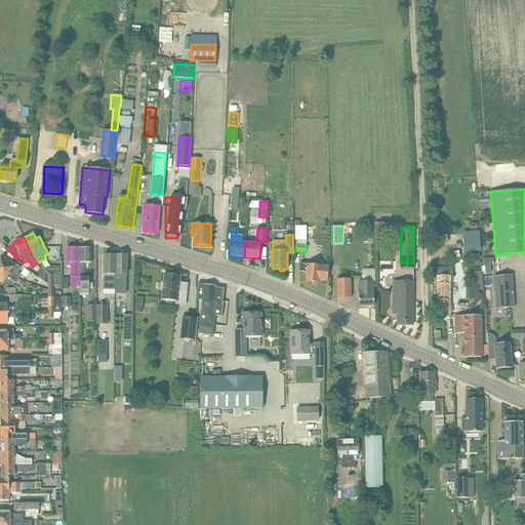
[(79,263),(79,277),(79,284),(80,284),(80,292),(90,292),(90,278),(85,278),(85,264),(90,264),(90,247),(80,247),(80,263),(79,263)]
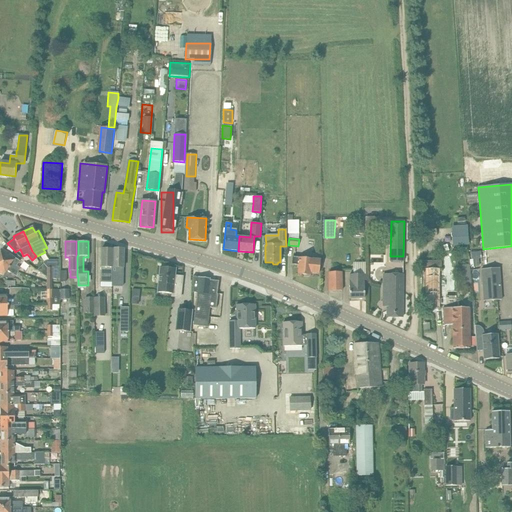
[(0,252),(0,260),(18,272),(20,268),(12,263),(15,258),(2,249),(0,252)]
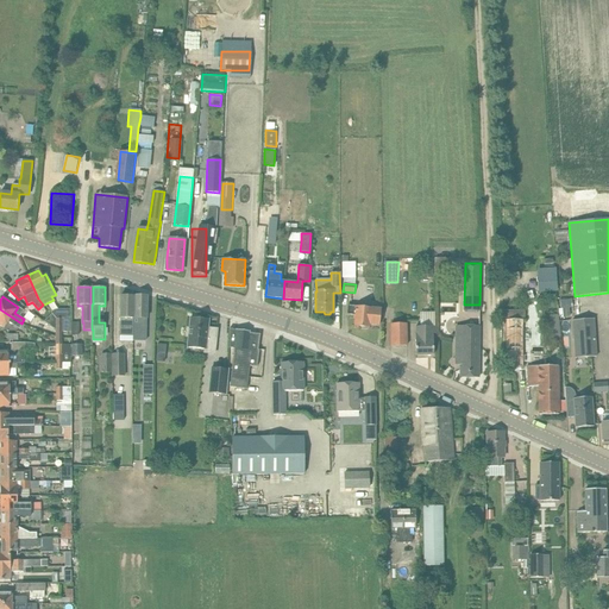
[(133,339),(133,296),(120,296),(119,336),(132,336),(132,339),(133,339)]
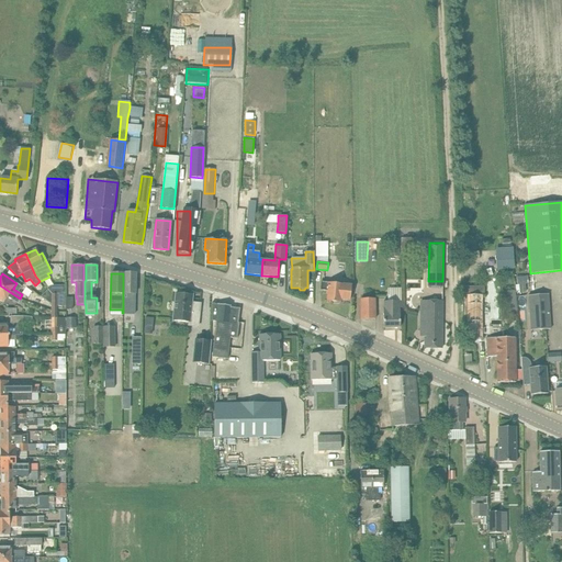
[(124,273),(123,273),(123,313),(131,313),(131,300),(128,300),(128,294),(135,294),(136,273),(124,273)]
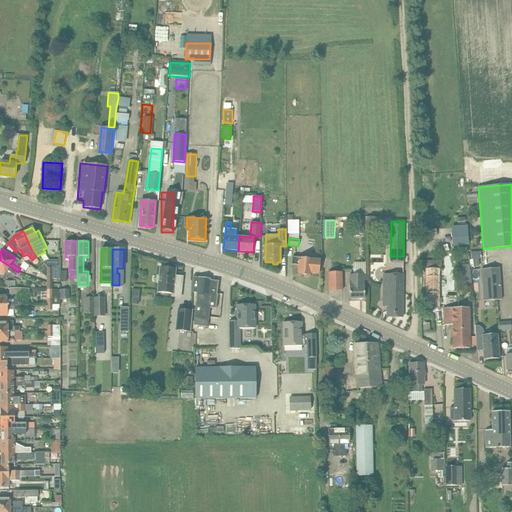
[(320,260),(292,257),(292,264),(298,265),(297,274),(310,276),(310,273),(319,274),(320,260)]
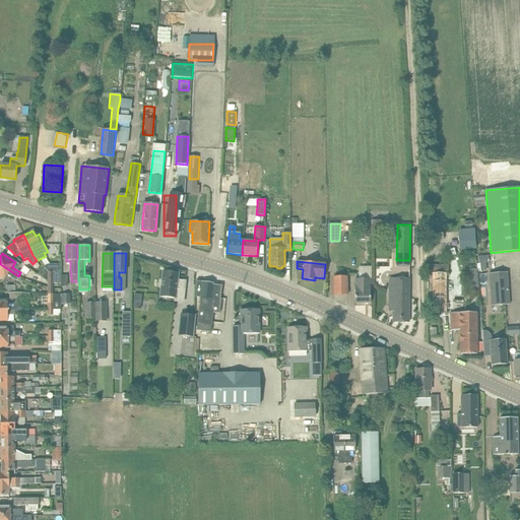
[(18,276),(0,264),(0,277),(3,280),(6,274),(15,280),(18,276)]
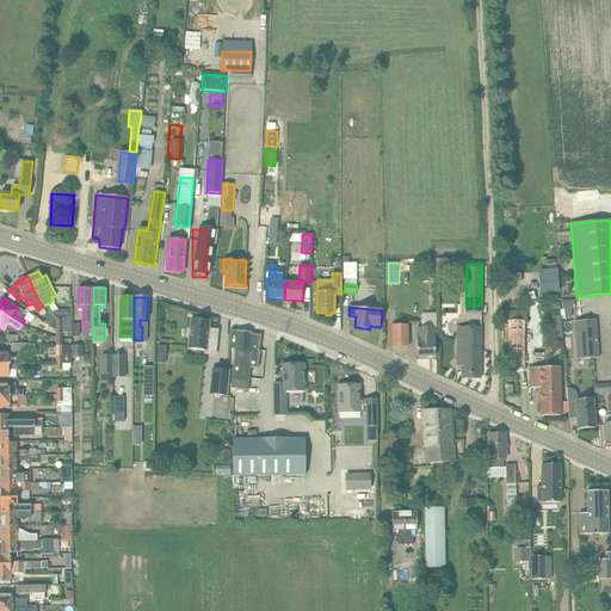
[(51,315),(44,322),(56,331),(56,319),(51,315)]
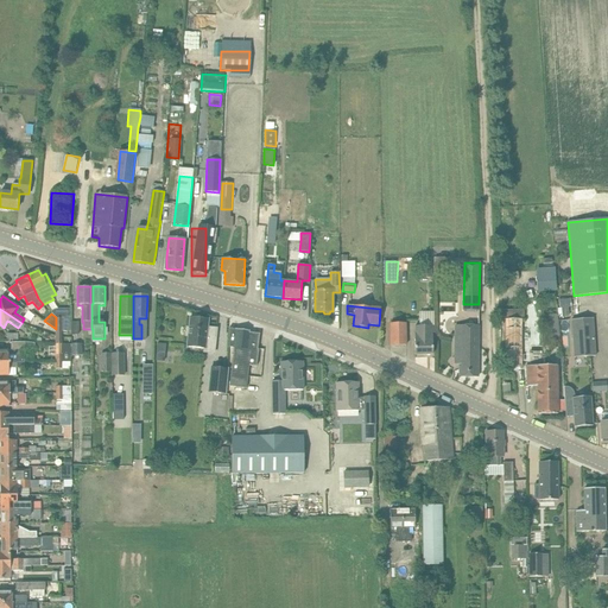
[(549,340),(561,339),(558,314),(548,315),(549,340)]
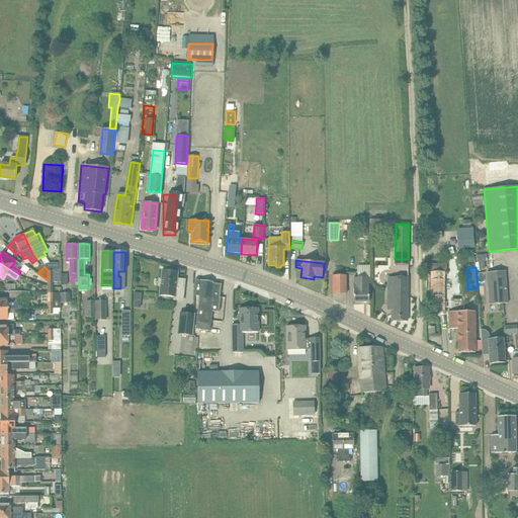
[(48,280),(48,282),(54,282),(60,282),(61,282),(61,275),(56,275),(56,270),(48,270),(48,280)]
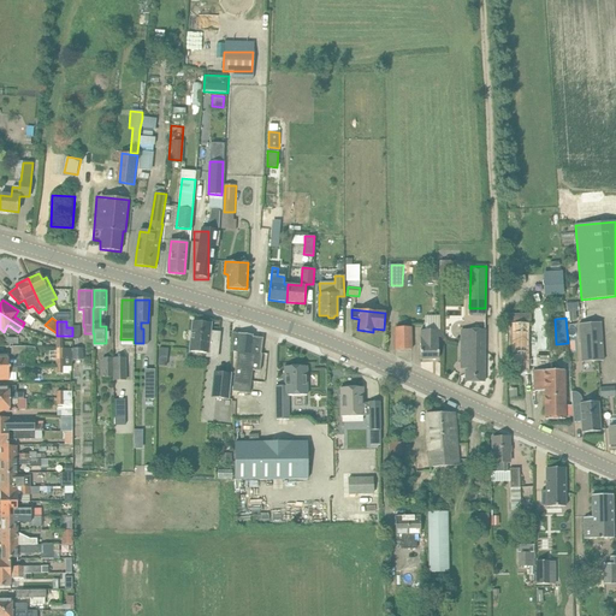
[(207,354),(206,356),(217,357),(219,333),(211,332),(211,324),(193,321),(191,332),(189,332),(189,341),(190,341),(190,351),(207,354)]
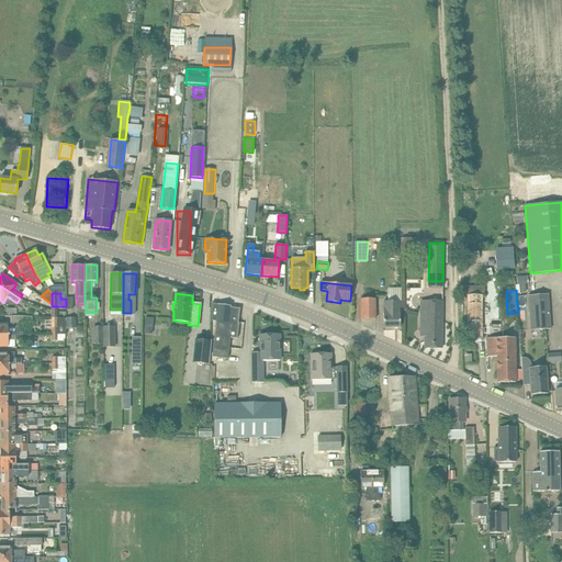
[(548,294),(528,295),(530,330),(550,329),(548,294)]
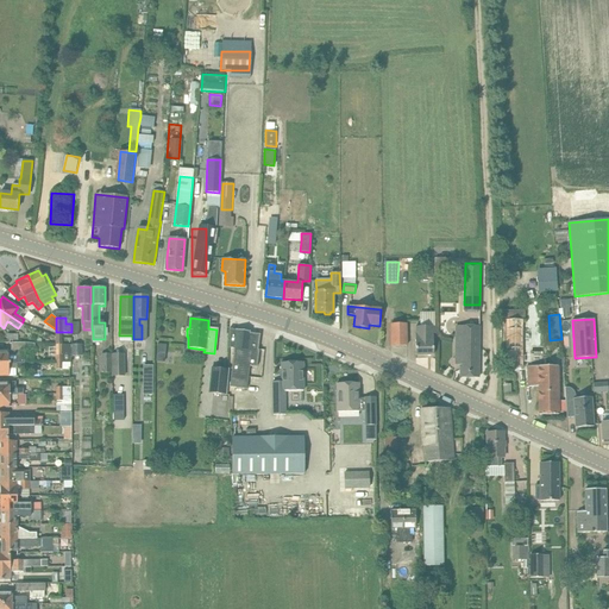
[(506,320),(506,356),(506,368),(523,368),(522,320),(506,320)]
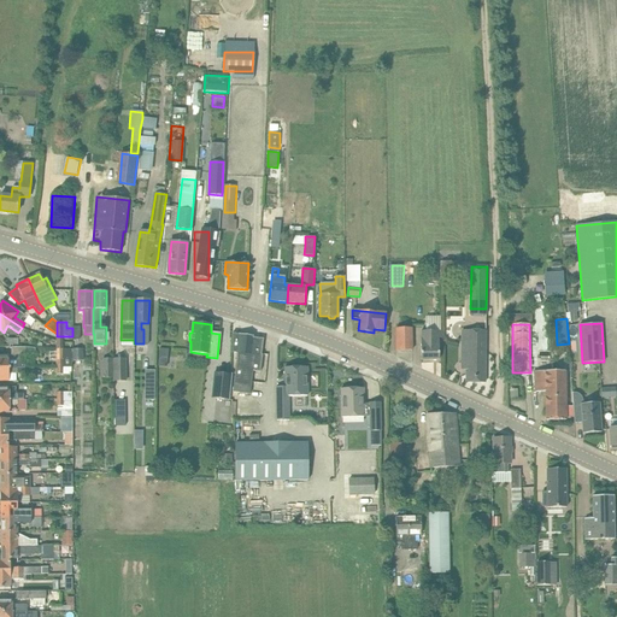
[(412,350),(412,328),(395,328),(397,351),(412,350)]
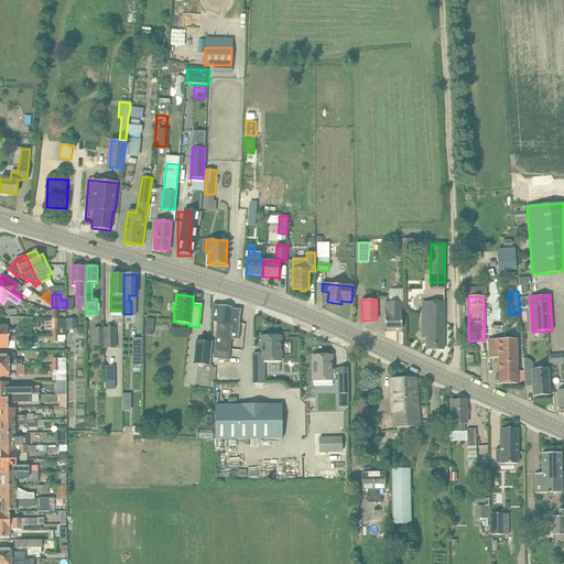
[(401,328),(401,308),(401,301),(384,302),(384,329),(401,328)]
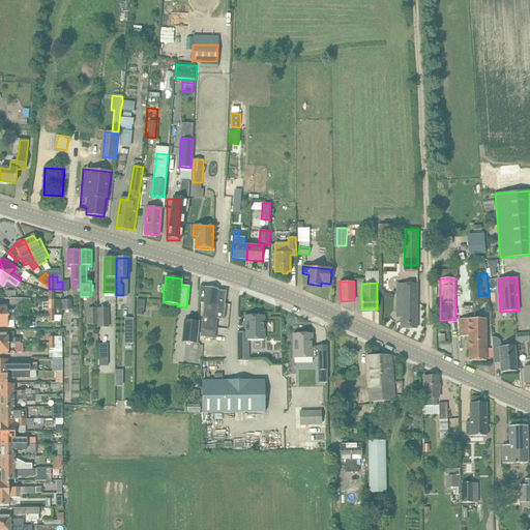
[(417,285),(407,285),(396,285),(395,316),(400,316),(400,328),(417,328),(417,285)]
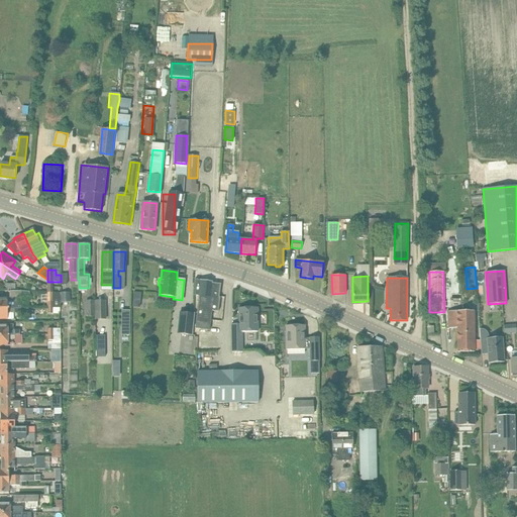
[(195,279),(194,289),(194,296),(199,296),(196,320),(195,328),(209,330),(212,310),(217,311),(221,284),(212,283),(212,281),(195,279)]
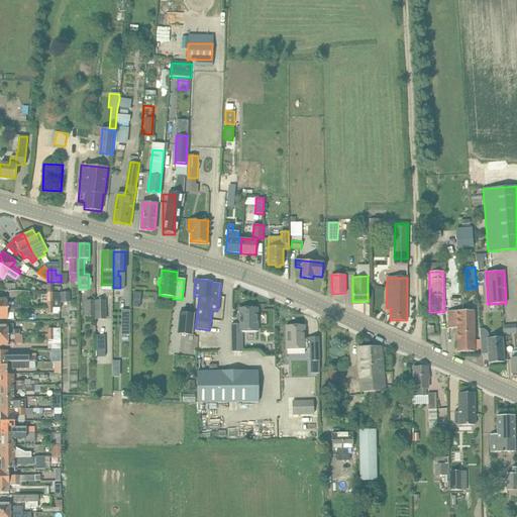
[(0,308),(14,308),(20,308),(21,308),(21,301),(7,301),(7,297),(0,297),(0,308)]
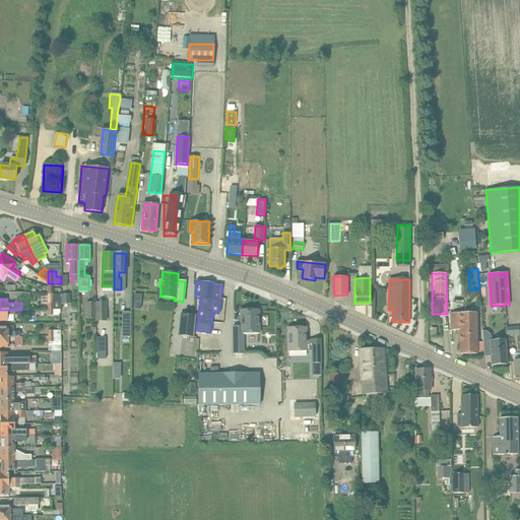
[(86,319),(94,319),(93,303),(85,303),(86,319)]
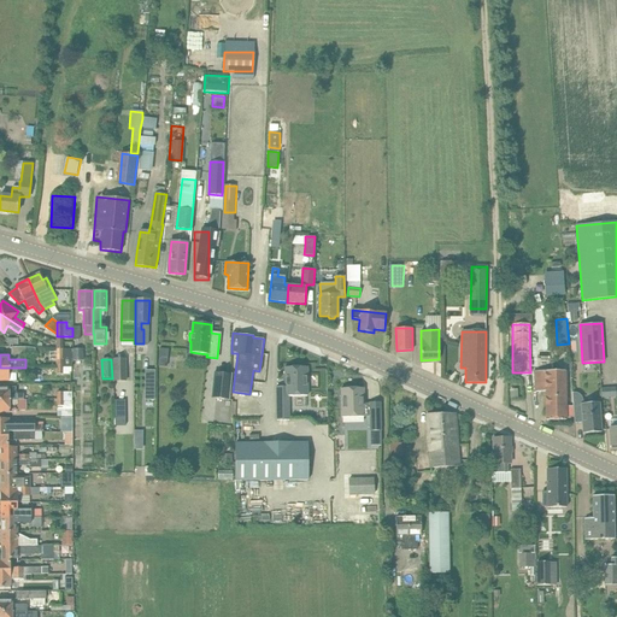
[(125,359),(113,359),(113,381),(125,381),(125,359)]
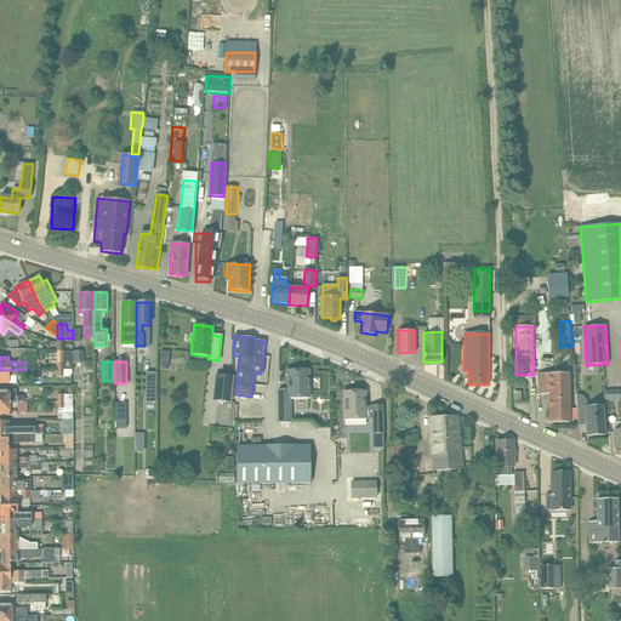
[(291,423),(290,399),(309,398),(309,379),(311,376),(311,372),(309,370),(309,369),(308,369),(307,368),(302,368),(301,370),(286,370),(286,389),(278,389),(279,423),(291,423)]
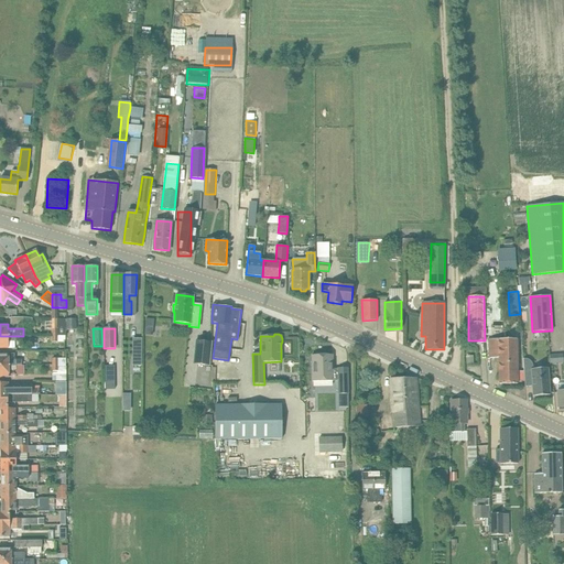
[(15,340),(15,336),(0,336),(0,348),(8,348),(8,340),(15,340)]
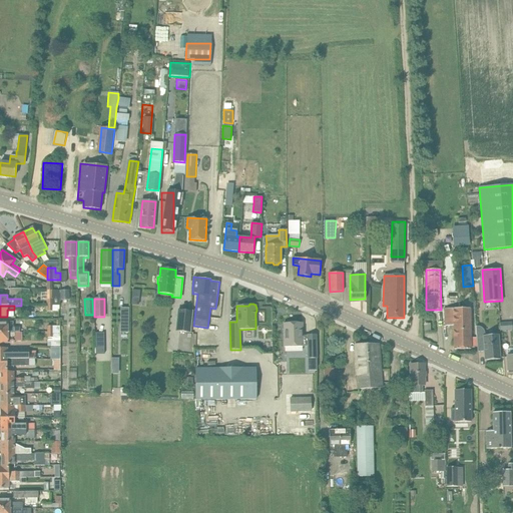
[(445,309),(445,316),(445,326),(453,326),(453,350),(470,350),(470,348),(475,347),(475,340),(470,340),(470,308),(445,309)]
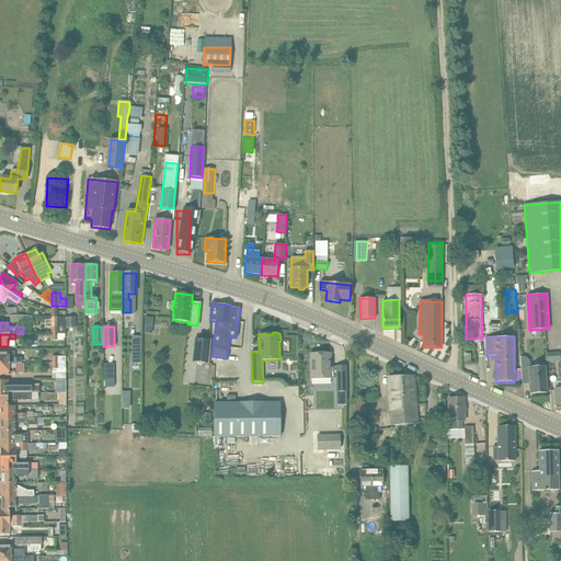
[(195,338),(192,362),(207,364),(210,340),(195,338)]
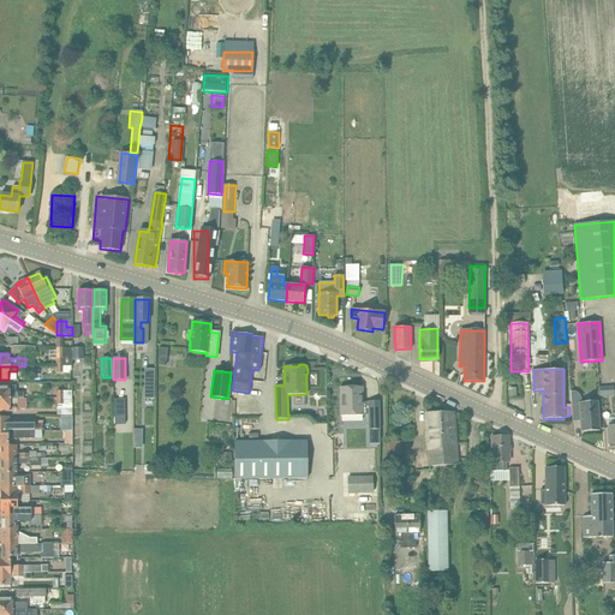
[(0,398),(18,399),(18,393),(9,394),(9,386),(0,386),(0,398)]
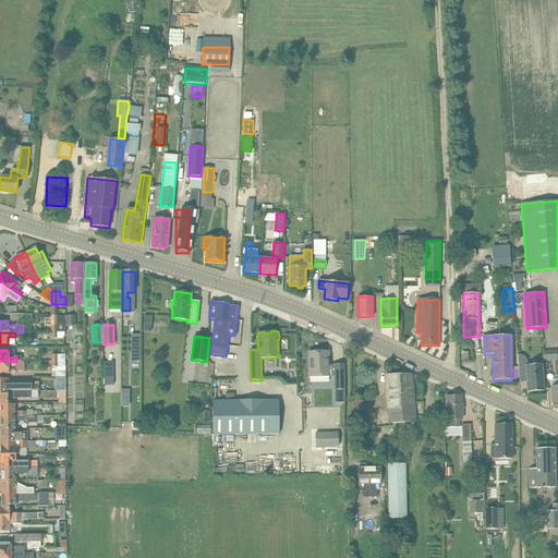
[(308,352),(307,353),(307,358),(308,360),(308,377),(329,377),(329,375),(335,375),(335,390),(344,389),(343,364),(334,364),(334,365),(329,365),(329,351),(316,351),(315,350),(311,350),(310,351),(308,351),(308,352)]
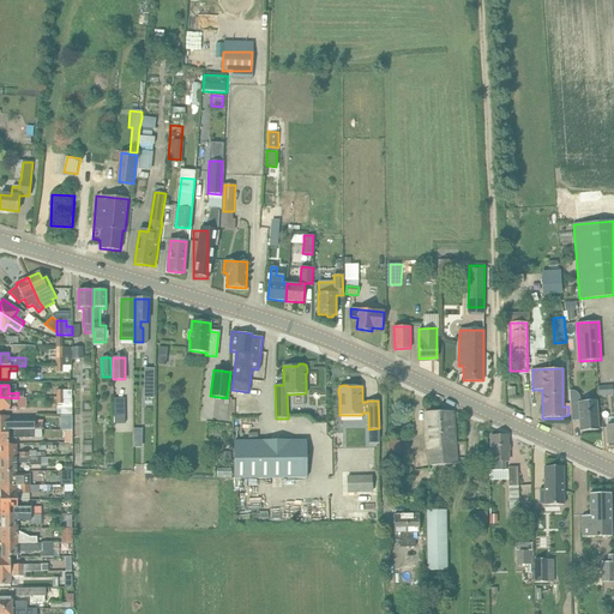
[(579,402),(579,399),(579,398),(578,398),(578,397),(578,396),(577,395),(576,393),(575,392),(573,391),(571,391),(570,391),(571,421),(579,421),(581,432),(599,431),(596,401),(579,402)]
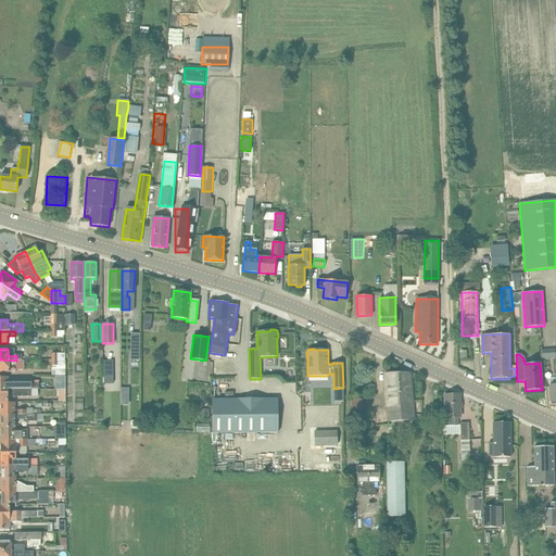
[(16,365),(16,361),(0,359),(0,371),(9,371),(9,365),(16,365)]
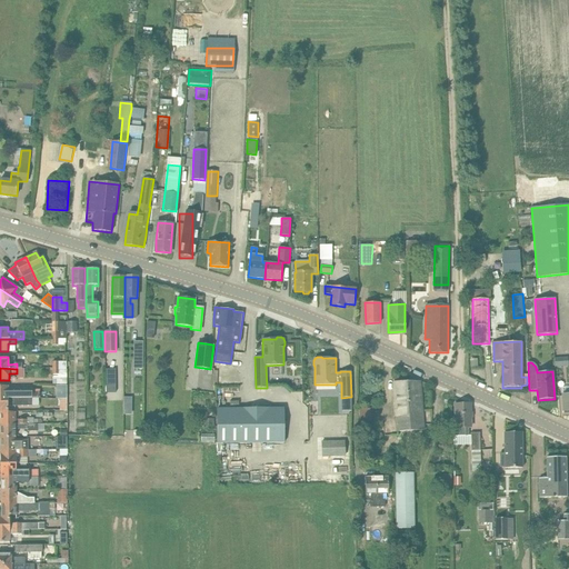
[(117,385),(117,368),(107,368),(107,385),(117,385)]
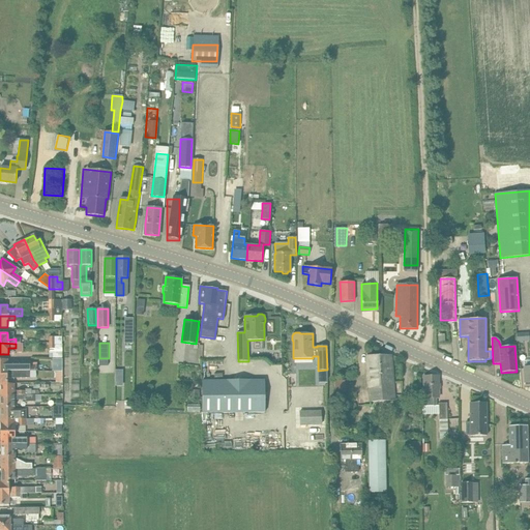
[(366,355),(366,375),(370,402),(394,401),(391,355),(366,355)]
